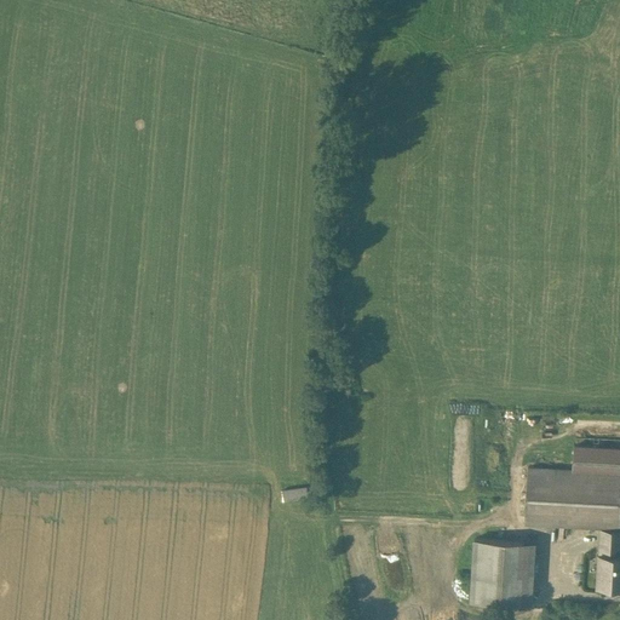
[(619,448),(574,445),(573,469),(619,471),(619,448)]
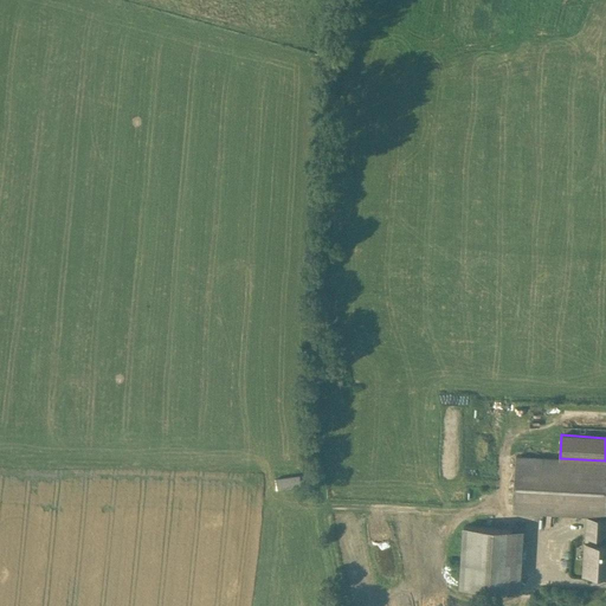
[(516,456),(513,510),(605,516),(605,510),(605,461),(560,458),(516,456)]
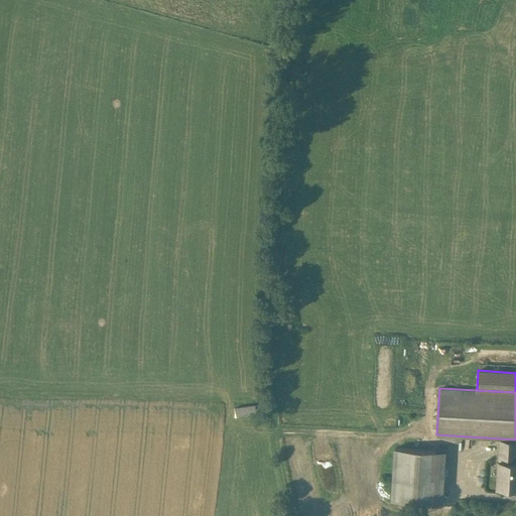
[(254,405),(234,408),(235,416),(255,413),(254,405)]
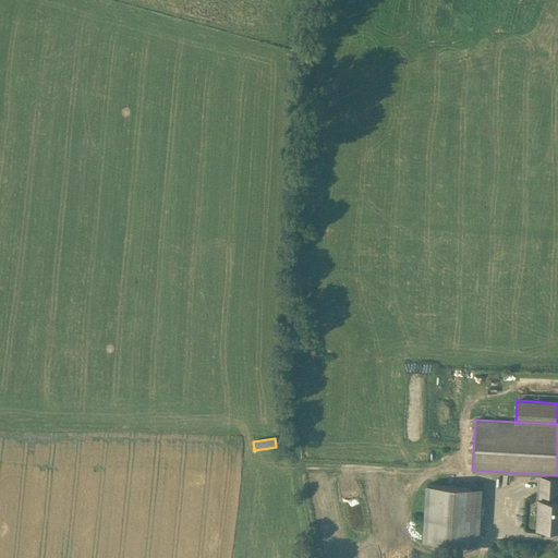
[(557,477),(541,476),(540,498),(537,526),(557,528),(557,492),(556,492),(557,477)]
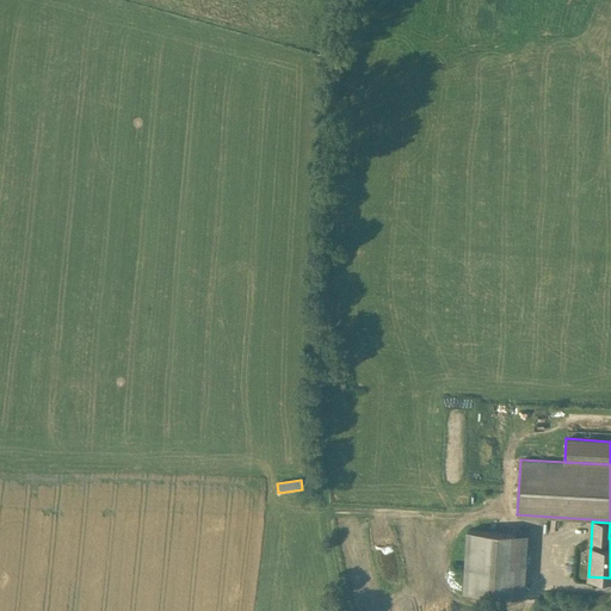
[(528,534),(466,530),(462,591),(524,594),(528,534)]
